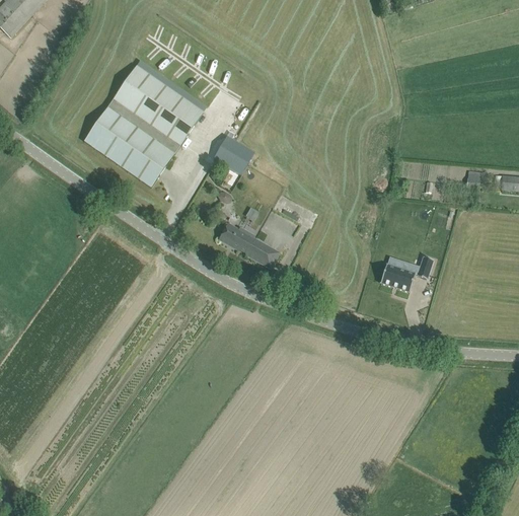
[(4,0),(0,5),(0,25),(10,37),(45,0),(4,0)]
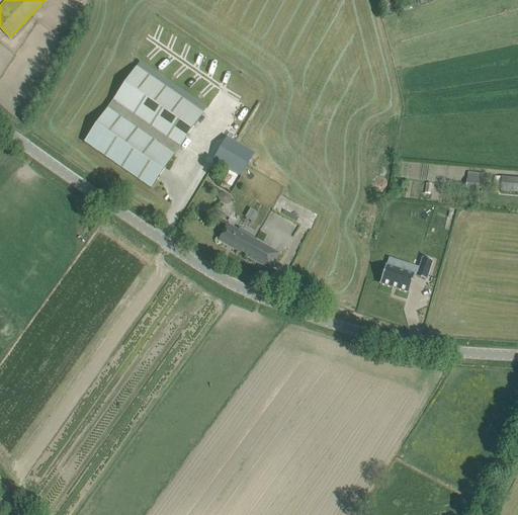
[(208,104),(234,66),(153,14),(127,53),(208,104)]
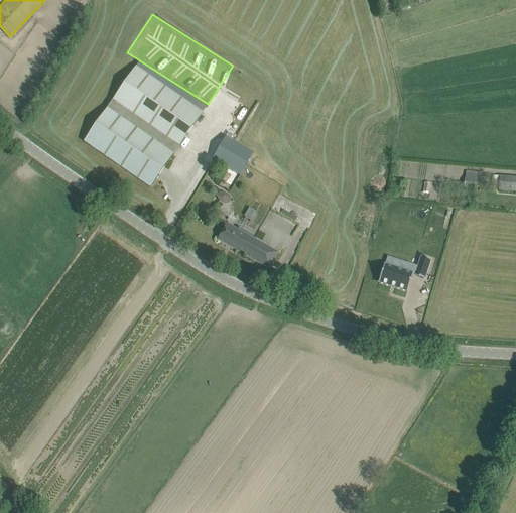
[(135,65),(106,107),(173,152),(203,110),(136,65),(135,65)]
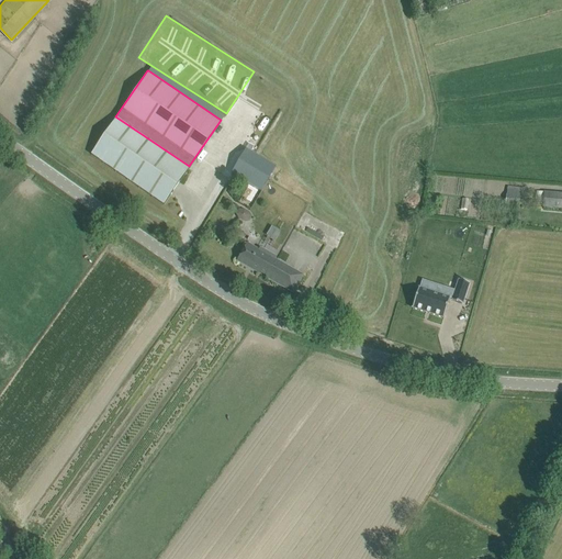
[(181,85),(178,89),(187,94),(189,90),(181,85)]
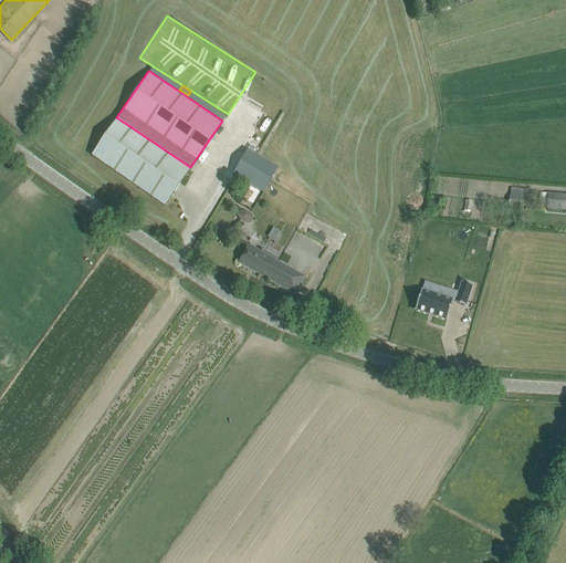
[(116,117),(92,153),(165,204),(190,167),(116,117)]
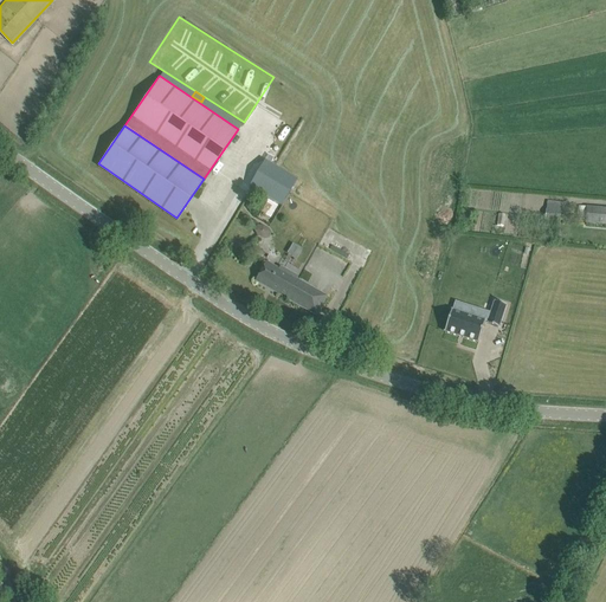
[(250,183),(282,204),(297,177),(265,157),(250,183)]
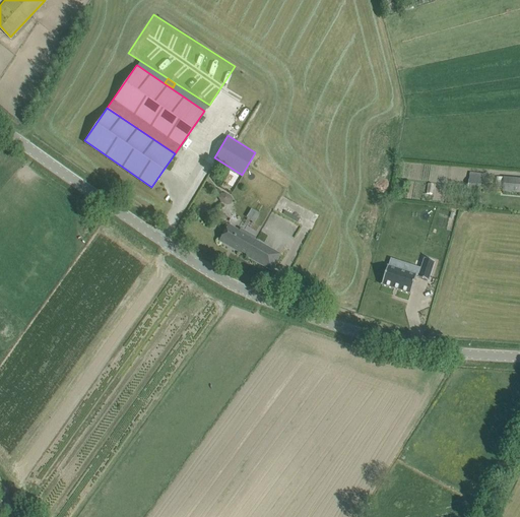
[(468,172),(467,186),(479,187),(480,181),(485,181),(486,174),(468,172)]
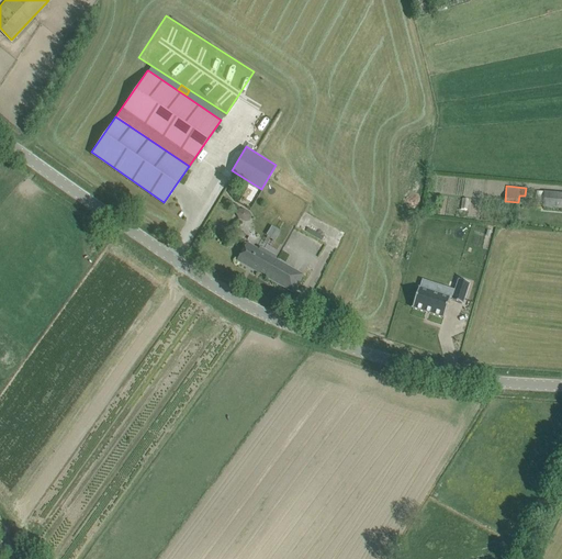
[(561,189),(542,188),(541,204),(561,205),(561,189)]
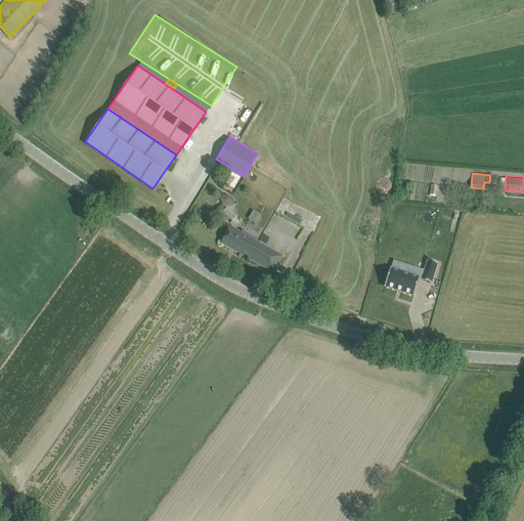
[(221,192),(219,198),(222,202),(226,205),(232,205),(234,200),(231,196),(227,193),(221,192)]
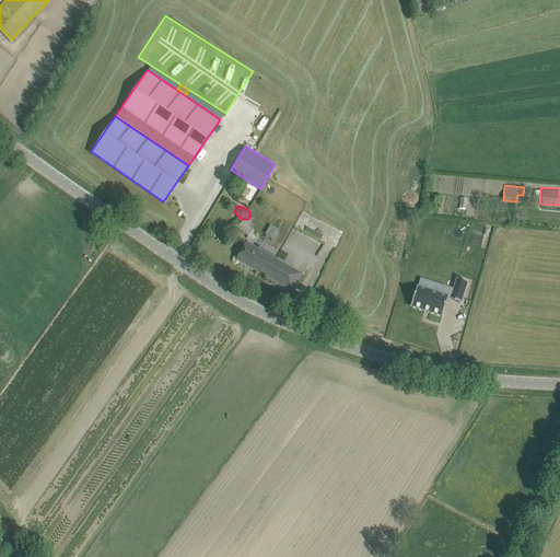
[(272,252),(259,244),(257,246),(246,240),(236,257),(292,289),(301,271),(271,254),(272,252)]
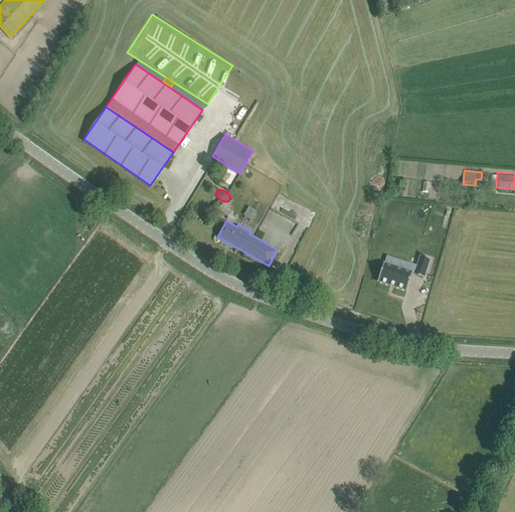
[(377,279),(376,280),(406,290),(407,289),(406,289),(411,274),(413,274),(413,273),(422,276),(422,277),(423,278),(431,257),(430,257),(420,253),(419,252),(416,264),(410,262),(407,269),(383,261),(382,262),(383,263),(377,279)]
